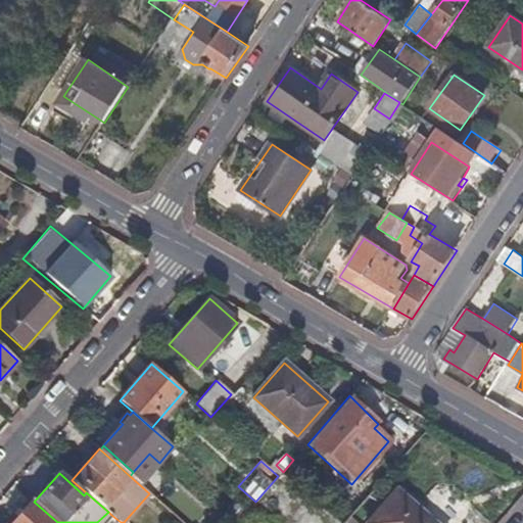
[(396,491),(377,513),(387,522),(423,522),(428,519),(396,491)]
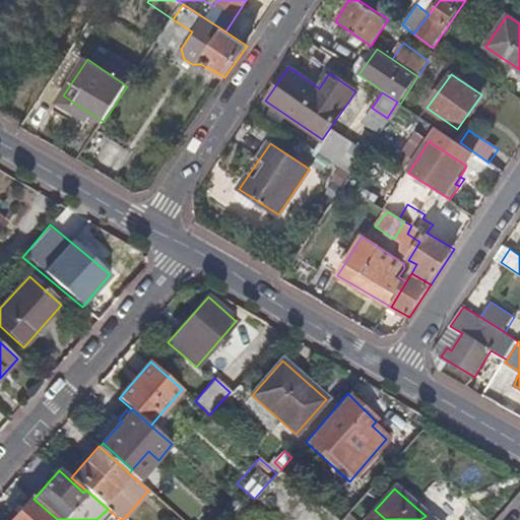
[(57,519),(34,499),(33,498),(11,519),(57,519)]
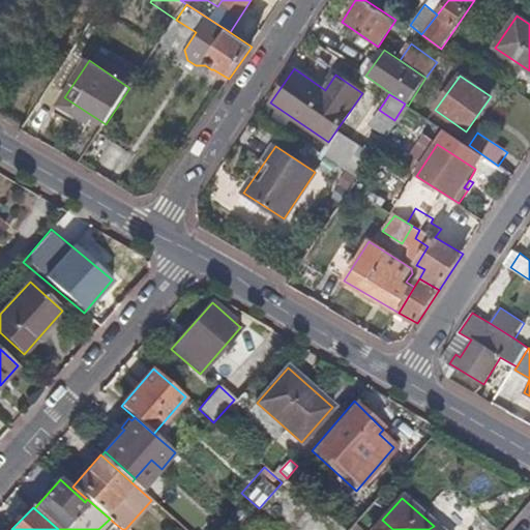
[(241,529),(249,521),(239,511),(226,526),(230,529),(241,529)]
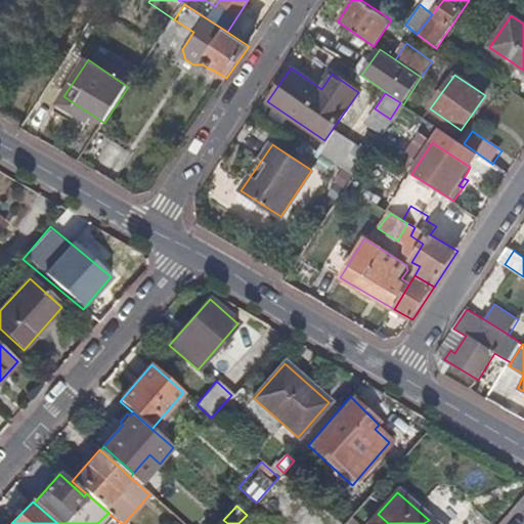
[(104,523),(112,516),(108,513),(97,523),(104,523)]
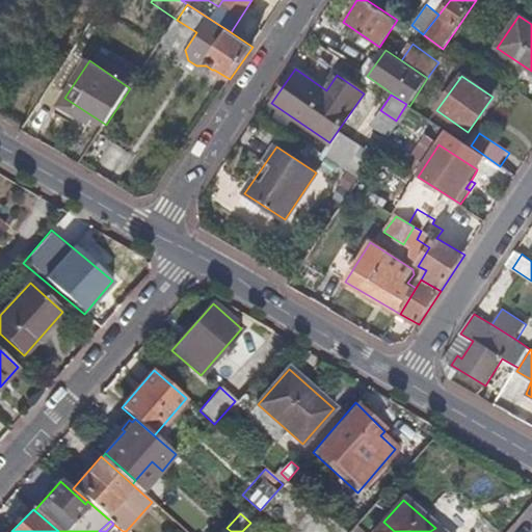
[(394,531),(383,522),(374,531),(394,531)]
